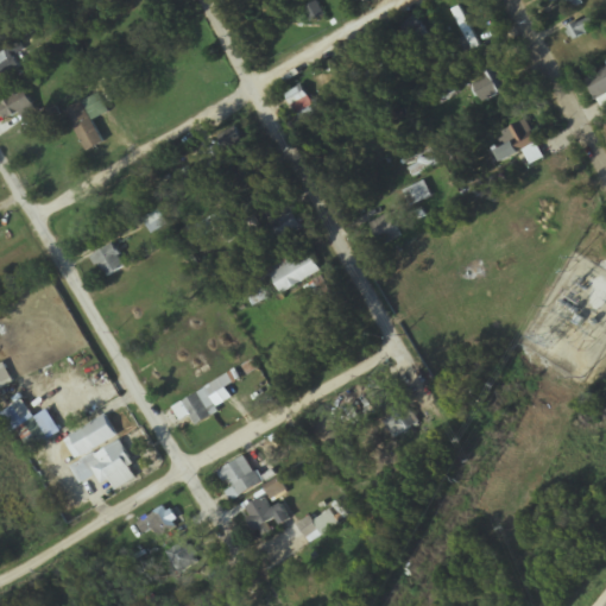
[(598,26),(592,16),(566,29),(572,39),(598,26)]
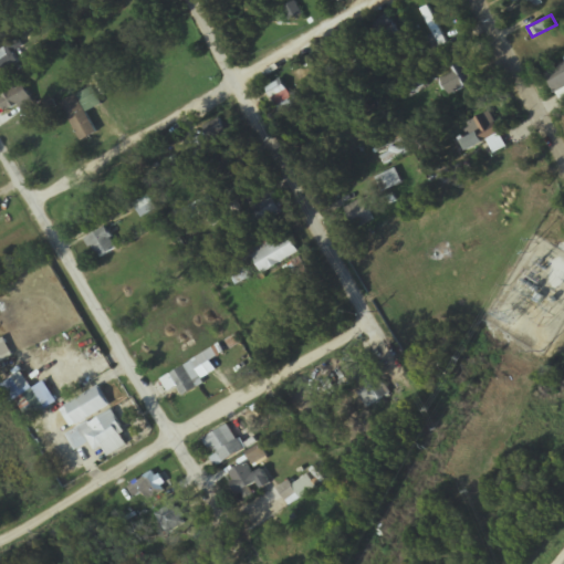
[(380,41),(396,34),(390,21),(375,29),(380,41)]
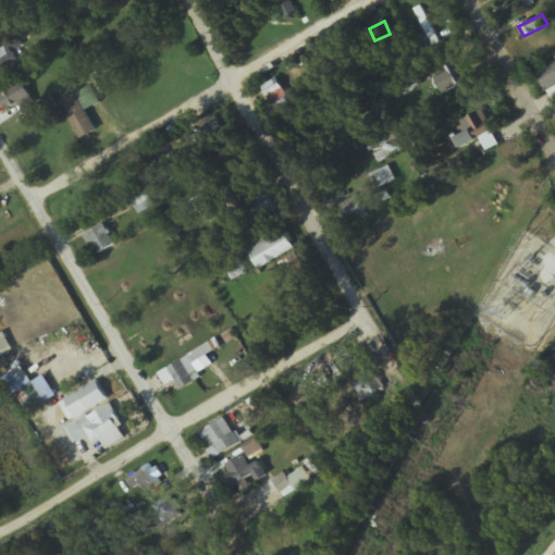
[(546,89),(554,84),(554,60),(537,71),(546,89)]
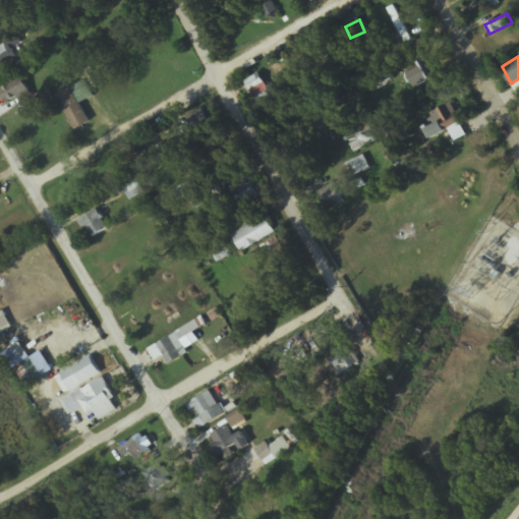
[(402,72),(414,88),(433,73),(421,58),(402,72)]
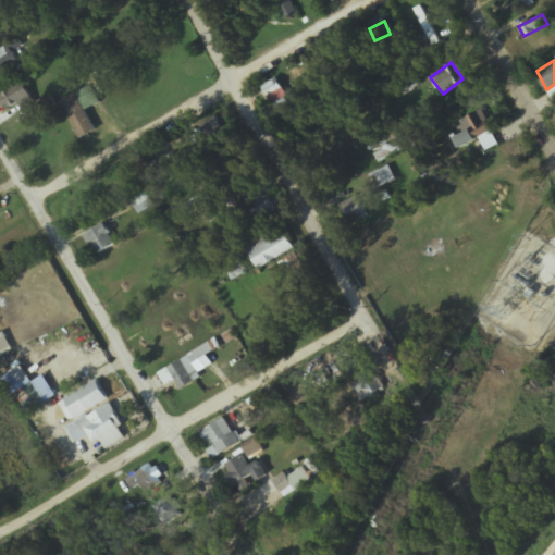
[(5,81),(10,89),(0,94),(0,102),(3,109),(15,102),(20,110),(33,103),(17,74),(5,81)]
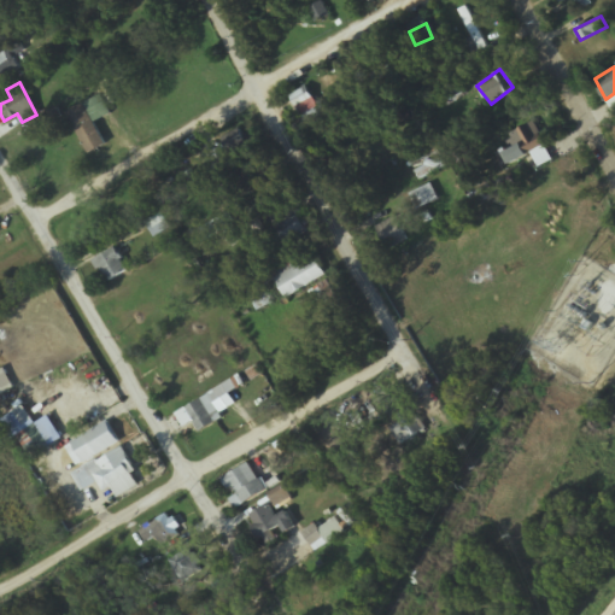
[(312,104),(308,91),(291,97),(300,121),(326,111),(321,100),(312,104)]
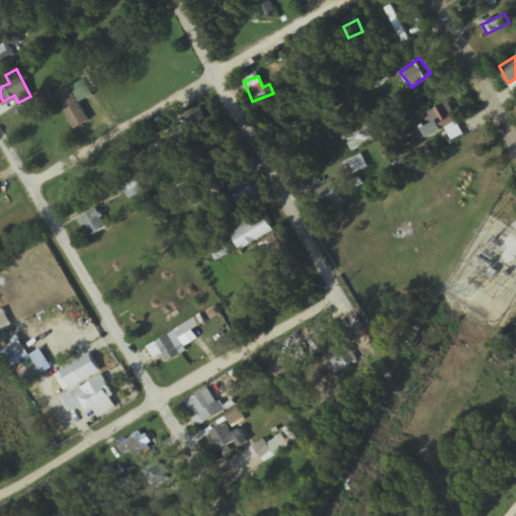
[(91,95),(83,78),(55,93),(73,127),(88,120),(78,102),(91,95)]
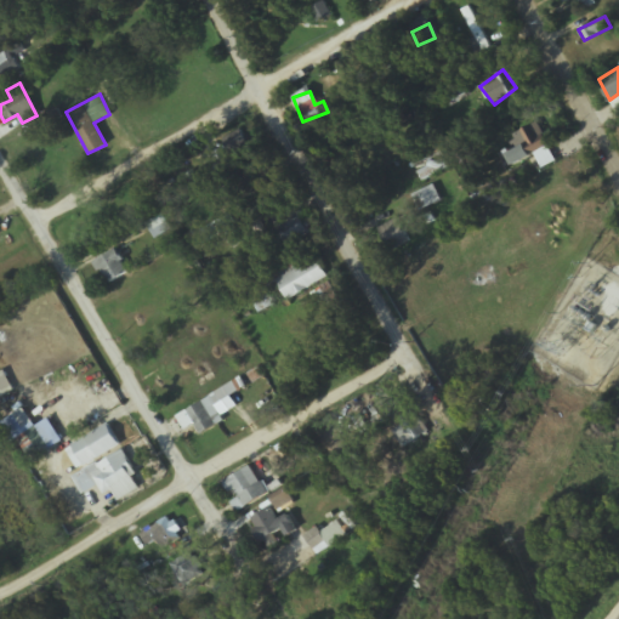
[(504,147),(512,165),(533,155),(539,168),(555,160),(537,121),(514,131),(517,141),(504,147)]
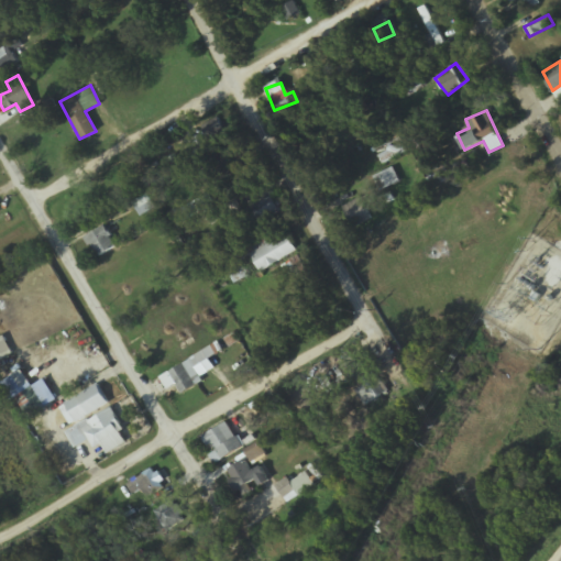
[(382,162),(404,152),(398,139),(375,147),(382,162)]
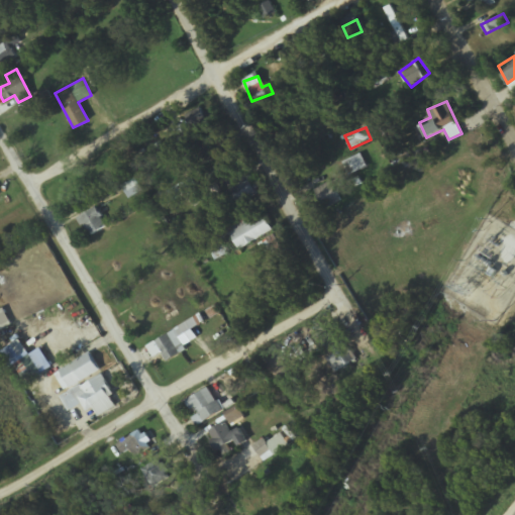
[(366,167),(359,153),(341,162),(347,175),(366,167)]
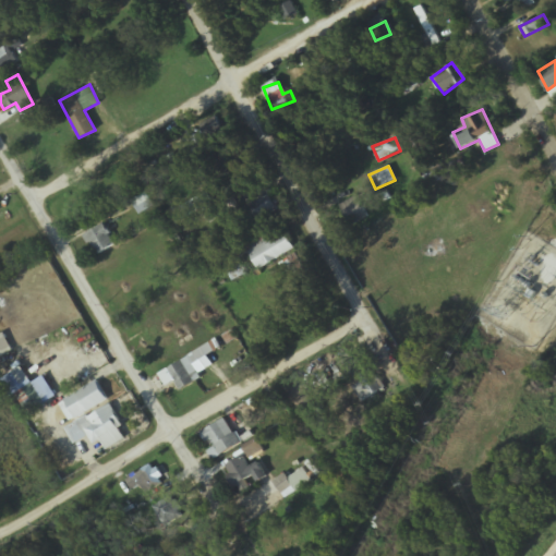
[(230,178),(238,195),(252,190),(244,171),(230,178)]
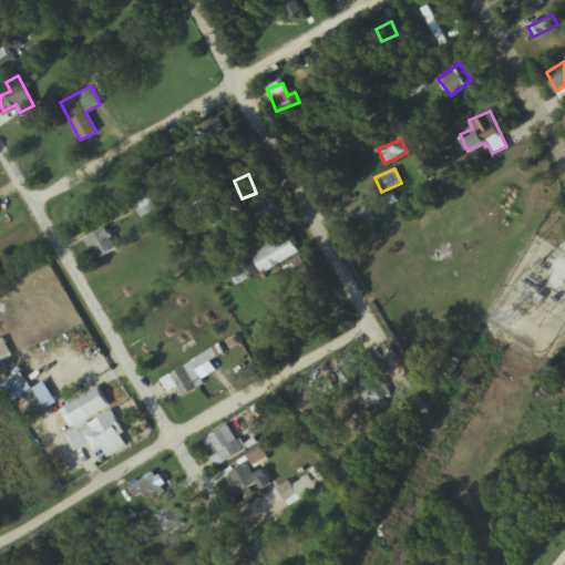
[(154,208),(147,195),(133,204),(140,216),(154,208)]
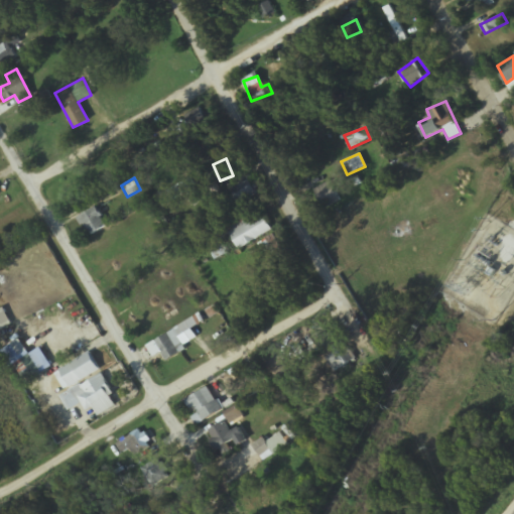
[(324,209),(340,200),(329,180),(312,189),(324,209)]
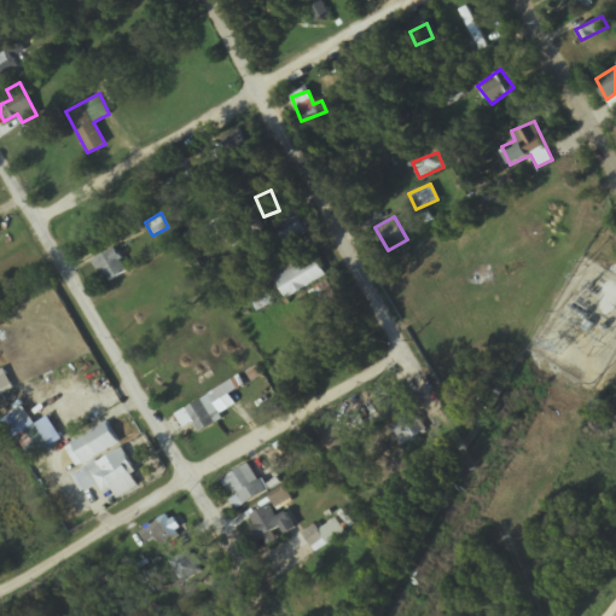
[(279,247),(307,234),(301,224),(274,236),(279,247)]
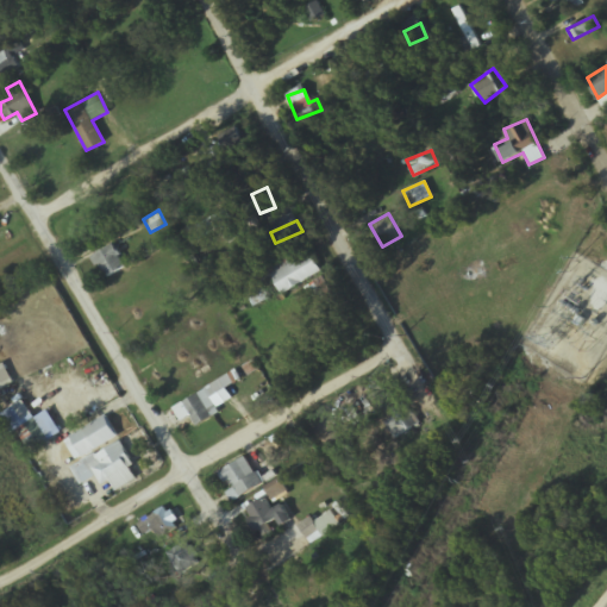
[(91,257),(105,279),(125,266),(111,244),(91,257)]
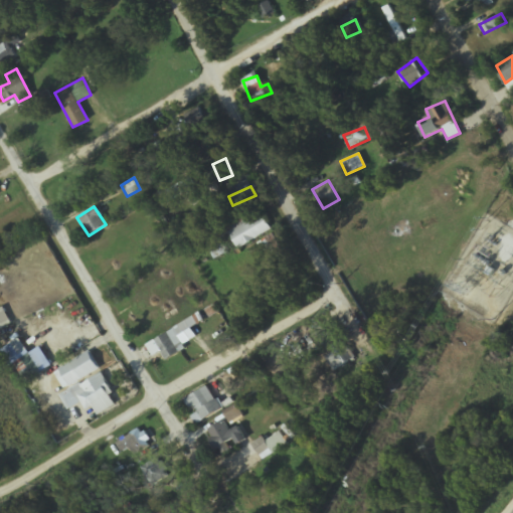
[(271,229),(261,212),(227,230),(236,248),(271,229)]
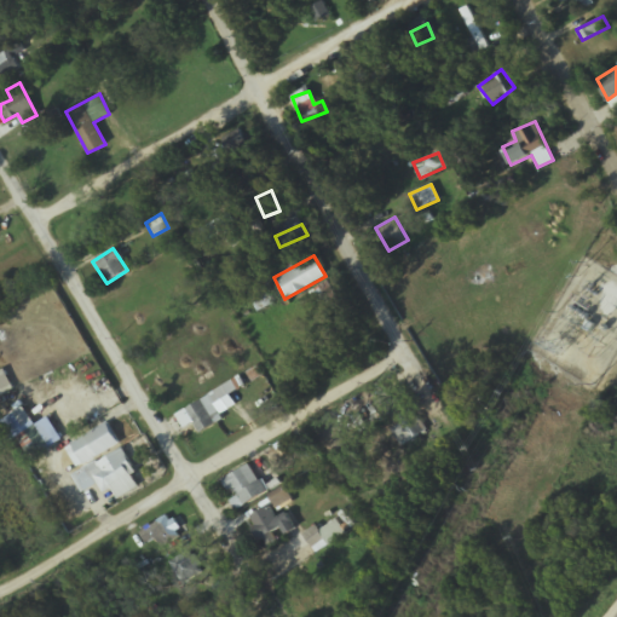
[(0,393),(12,386),(3,369),(0,370),(0,393)]
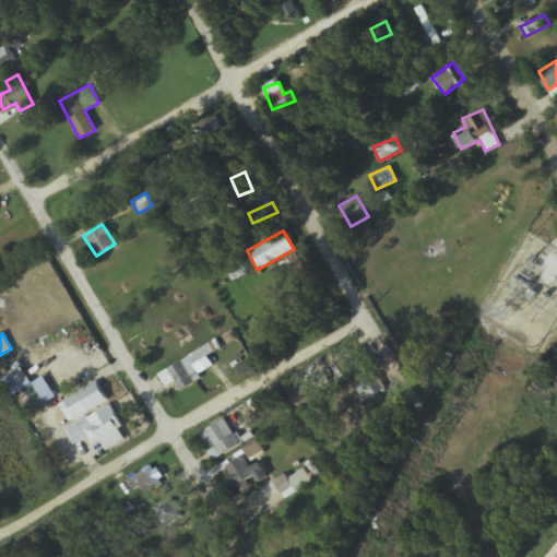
[(32,383),(21,366),(0,379),(12,398),(22,392),(28,401),(37,395),(43,403),(54,396),(42,377),(32,383)]
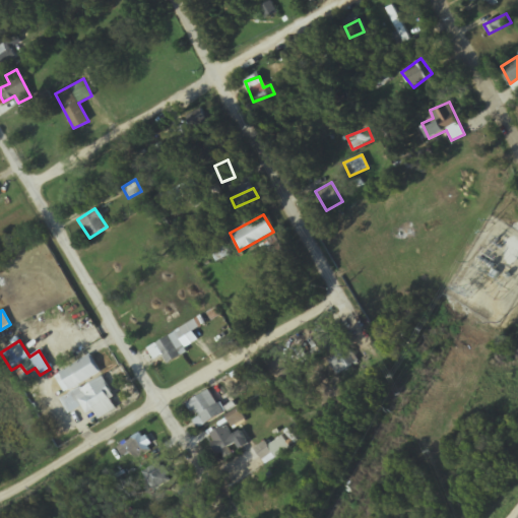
[(354,361),(345,347),(328,361),(337,373),(354,361)]
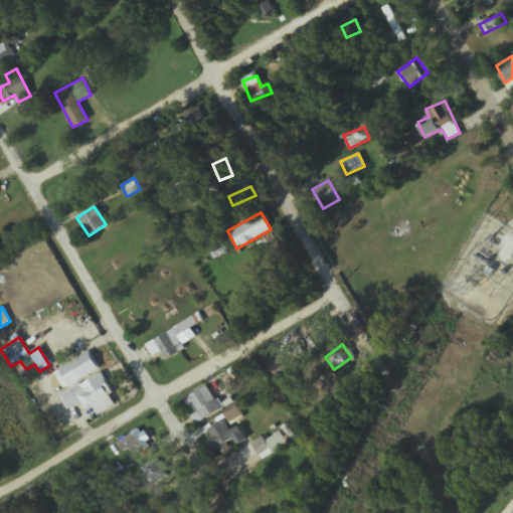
[(72,367),(63,372),(70,384),(97,368),(88,352),(69,363),(72,367)]
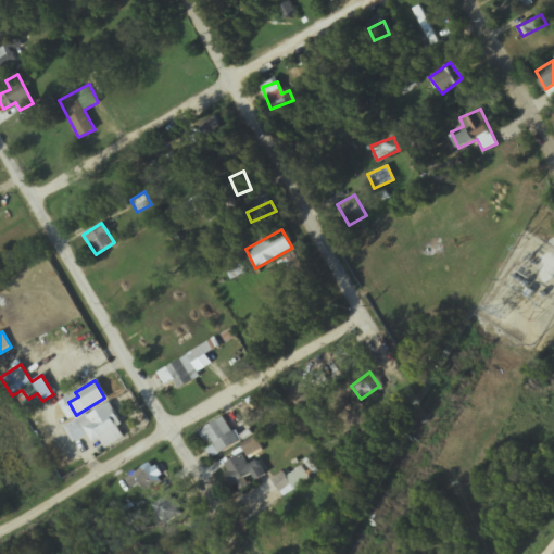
[(126,437),(109,403),(65,426),(73,441),(86,433),(91,443),(100,439),(104,448),(126,437)]
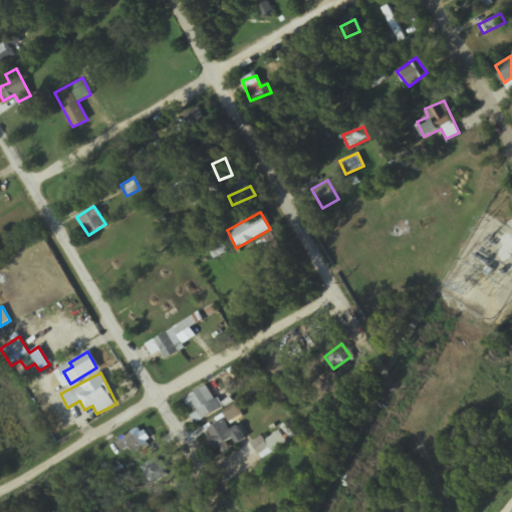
[(196,424),(221,406),(206,384),(184,399),(193,412),(190,415),(196,424)]
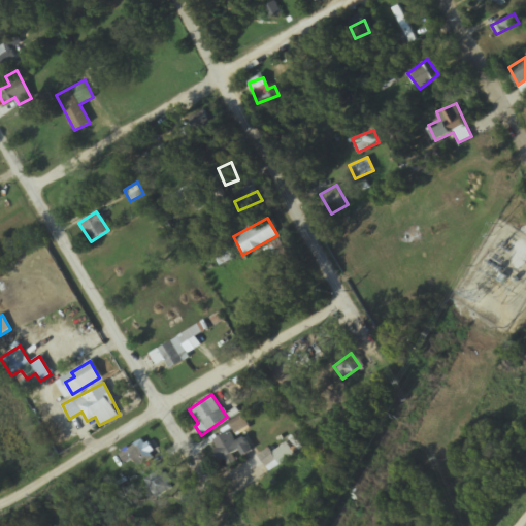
[(222,460),(237,451),(240,455),(250,449),(242,436),(234,441),(228,430),(210,440),(222,460)]
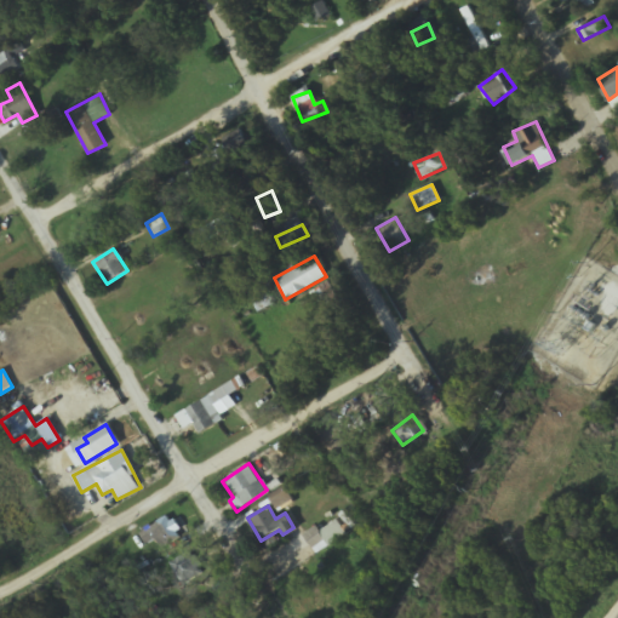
[(147,545),(156,541),(161,548),(182,537),(170,514),(139,532),(147,545)]
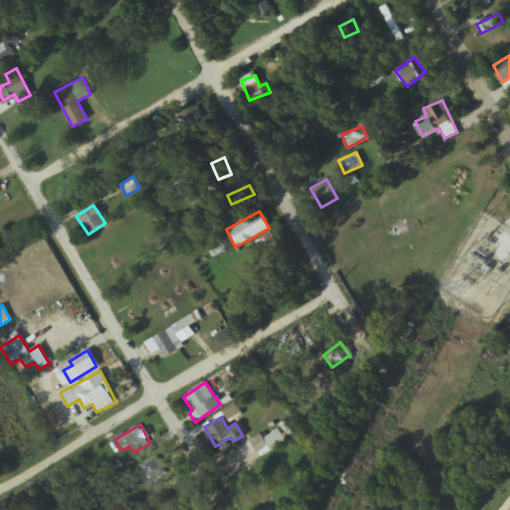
[(275,427),(250,441),(260,458),(284,443),(275,427)]
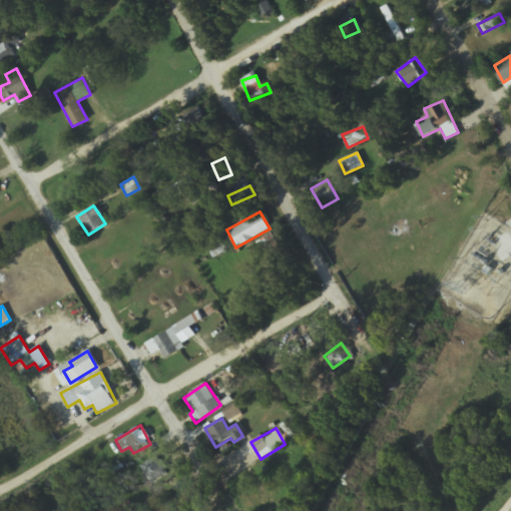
[(137,462),(150,483),(167,473),(155,452),(137,462)]
